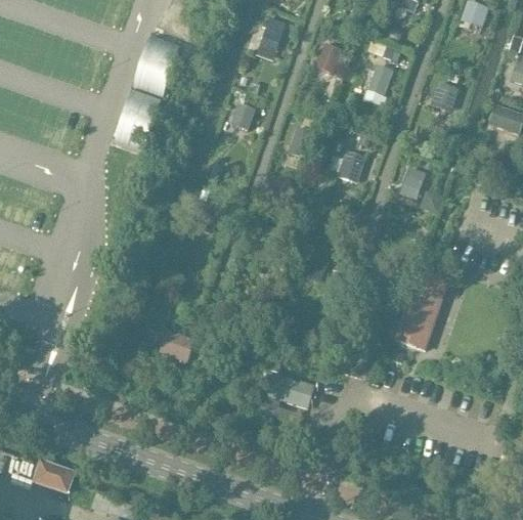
[(481,28),(487,8),(467,1),(461,20),(481,28)]
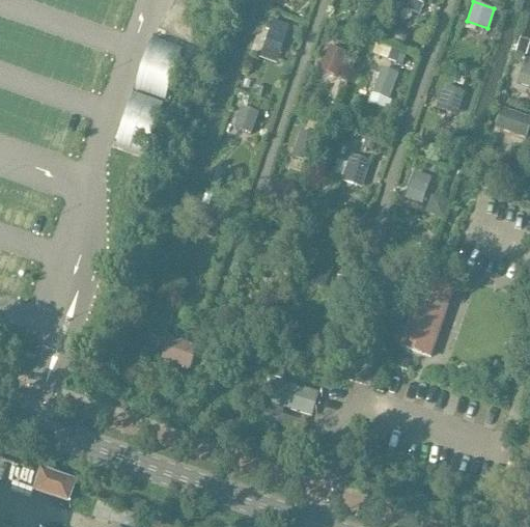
[(279,52),(289,24),(273,18),(262,47),(279,52)]
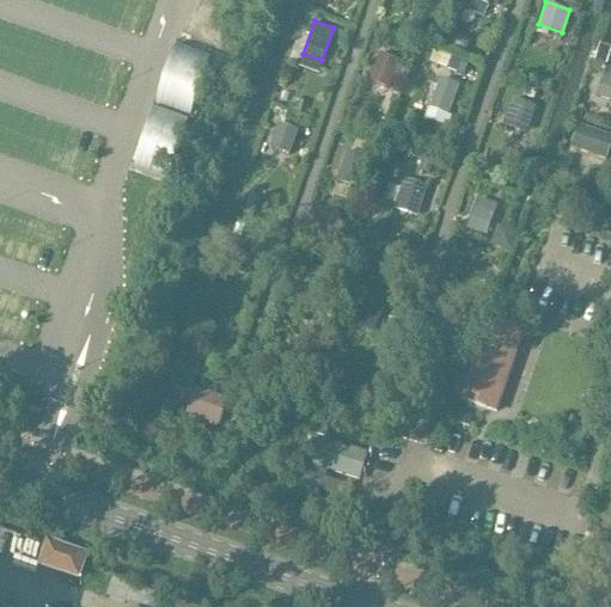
[(389,85),(398,59),(379,53),(368,78),(389,85)]
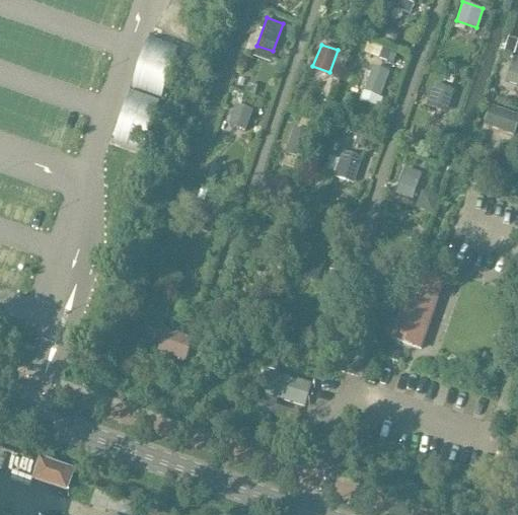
[(517,83),(517,64),(509,62),(504,79),(517,83)]
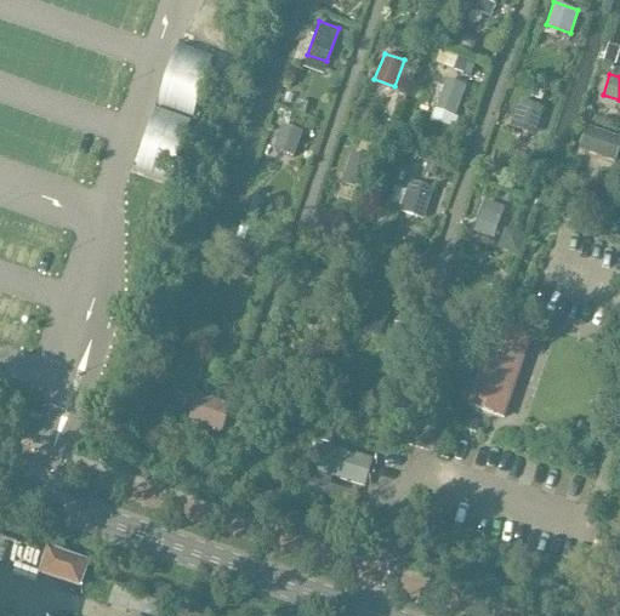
[(445,77),(434,106),(455,113),(466,83),(445,77)]
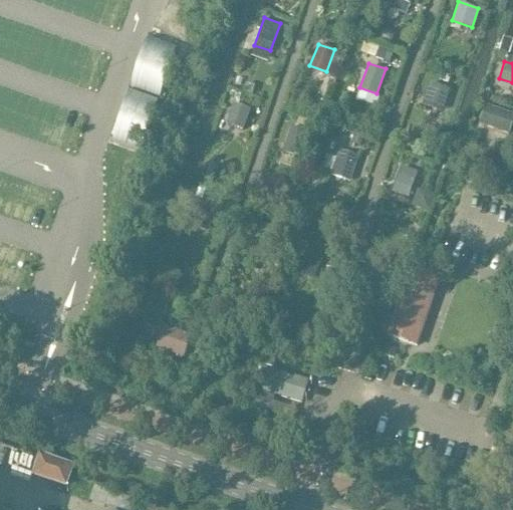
[(442,106),(448,88),(429,81),(423,100),(442,106)]
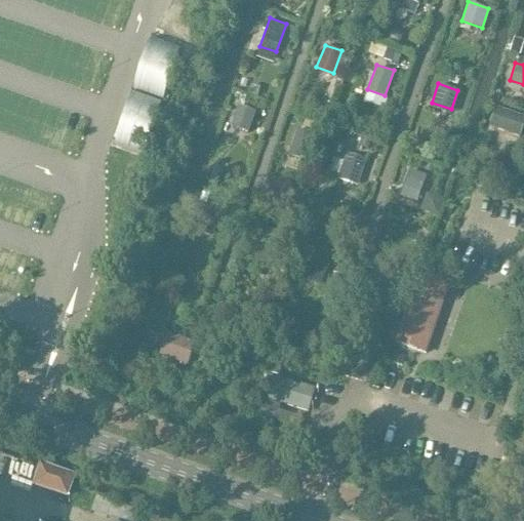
[(247,131),(255,110),(238,104),(231,125),(247,131)]
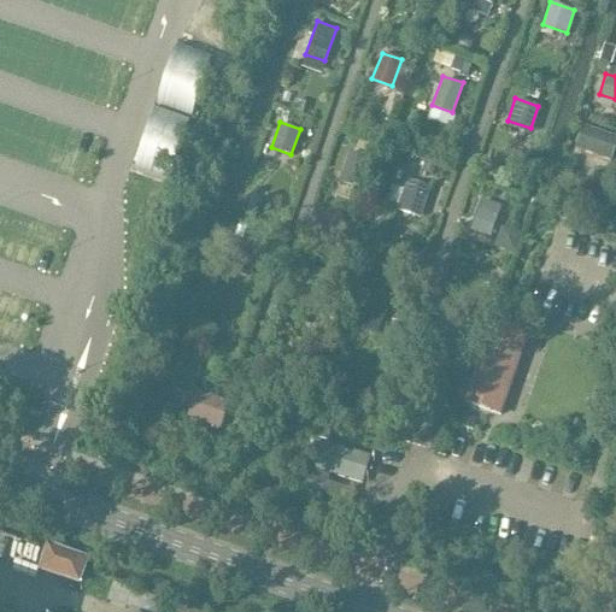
[(609,162),(615,139),(615,137),(581,125),(574,149),(609,162)]
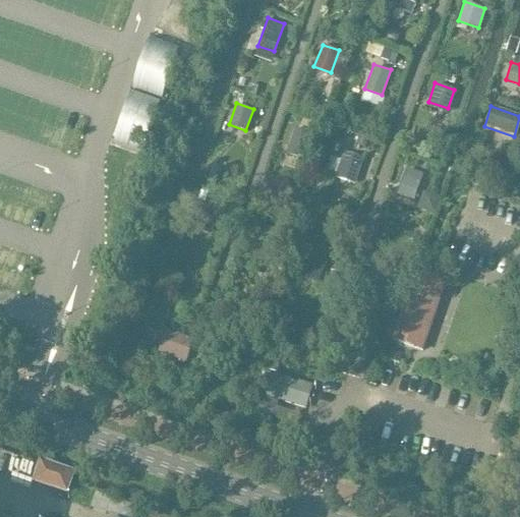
[(311,131),(294,125),(285,152),(303,157),(311,131)]
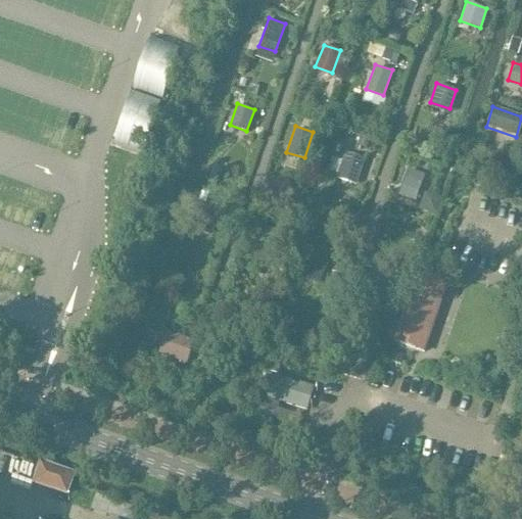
[(365,150),(347,144),(338,173),(356,178),(365,150)]
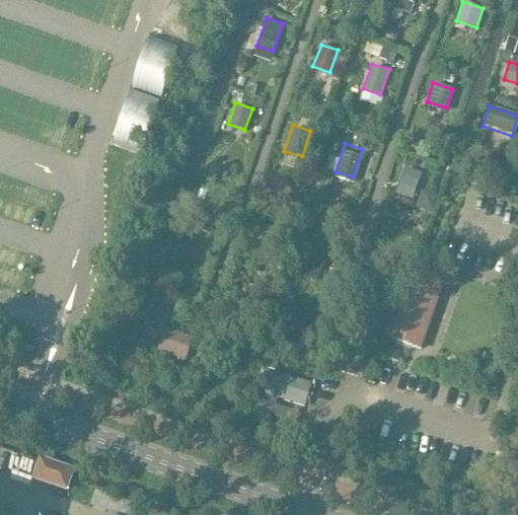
[(404,165),(394,193),(412,199),(422,172),(404,165)]
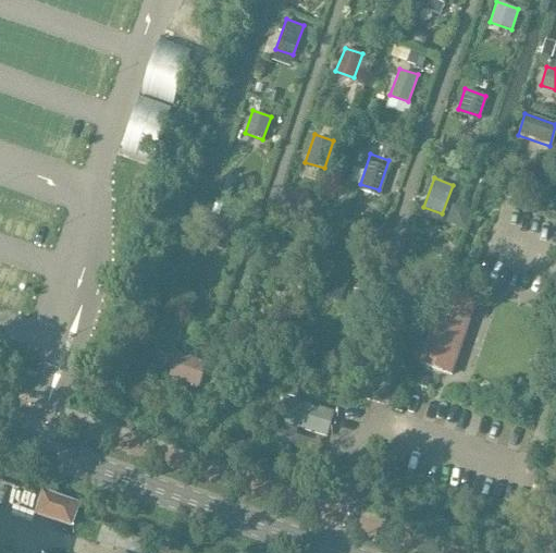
[(452,203),(449,220),(467,222),(469,205),(452,203)]
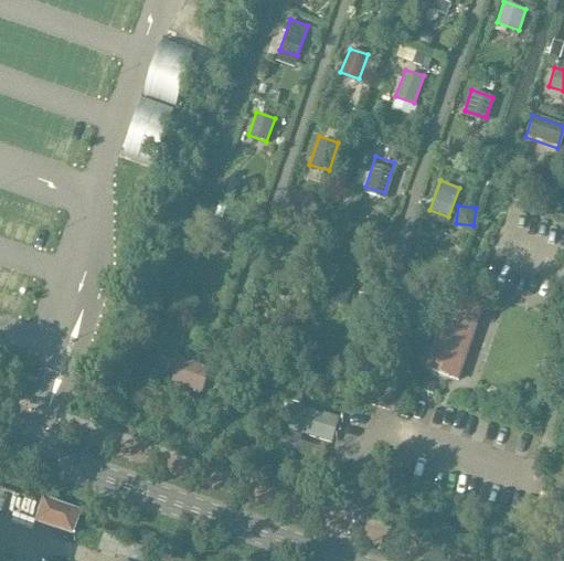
[(457,380),(483,305),(448,292),(422,367),(457,380)]
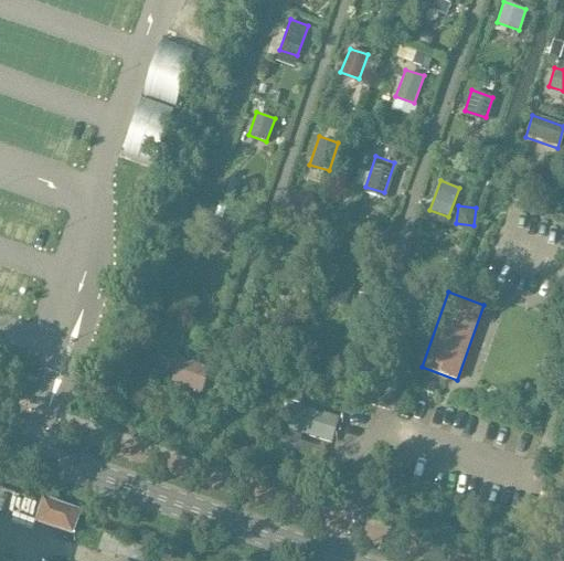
[(181,356),(174,376),(203,387),(211,367),(181,356)]
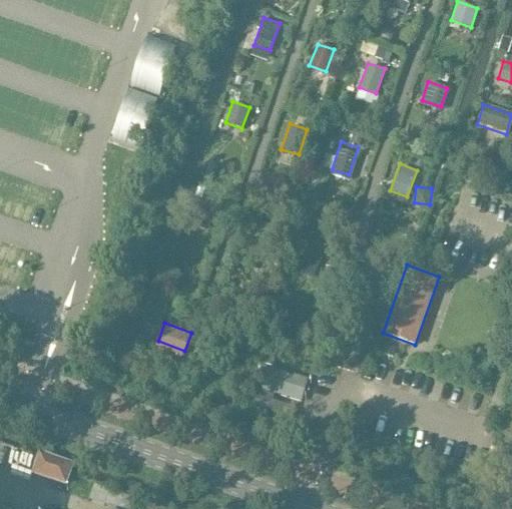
[(301,403),(308,381),(253,365),(247,385),(275,394),(301,403)]
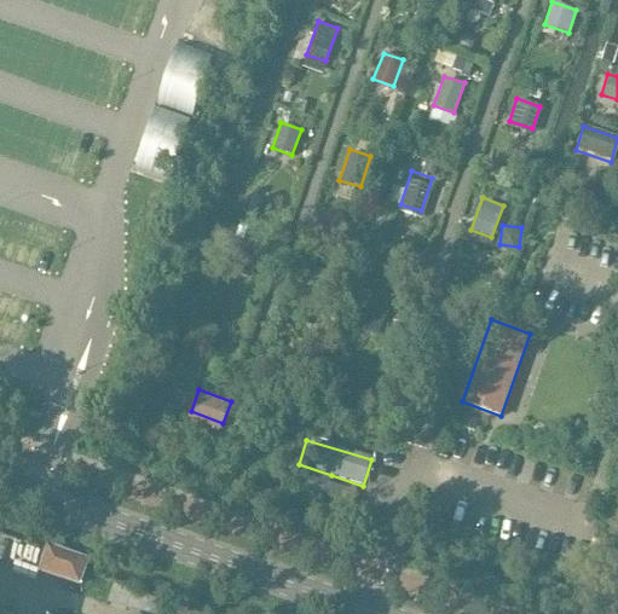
[(91,555),(48,538),(46,545),(39,565),(81,580),(86,567),(91,555)]
